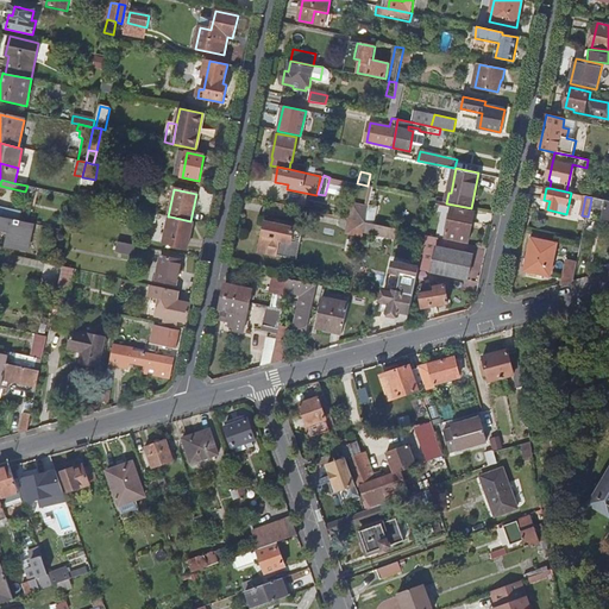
[(608,201),(591,198),(590,206),(606,209),(603,219),(608,219),(608,201)]
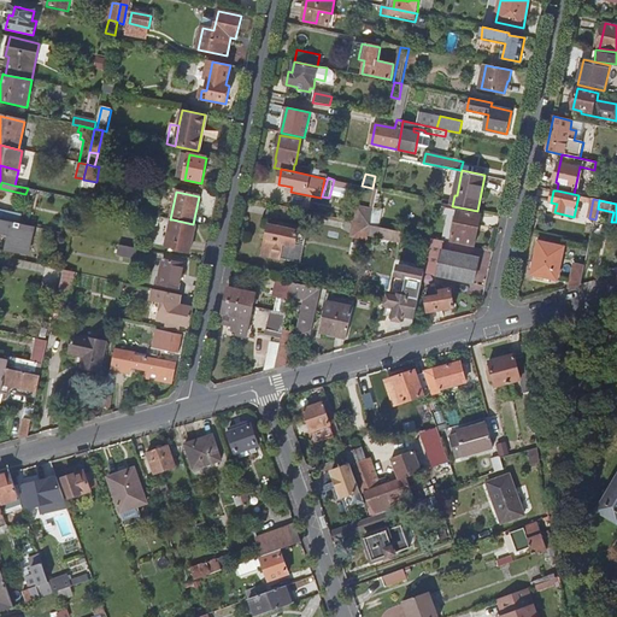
[(0,219),(12,223),(15,212),(0,209),(0,219)]
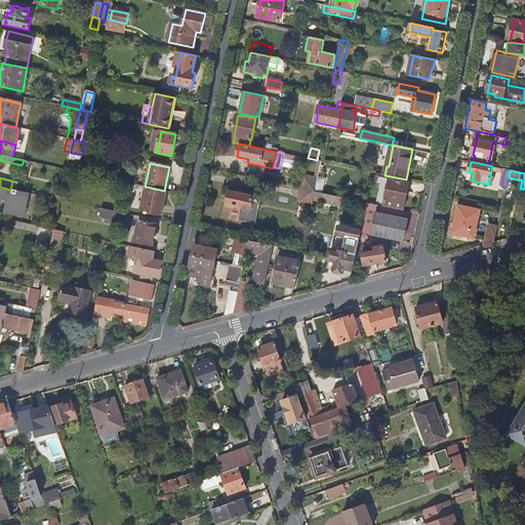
[(316,192),(318,180),(304,177),(301,189),(316,192)]
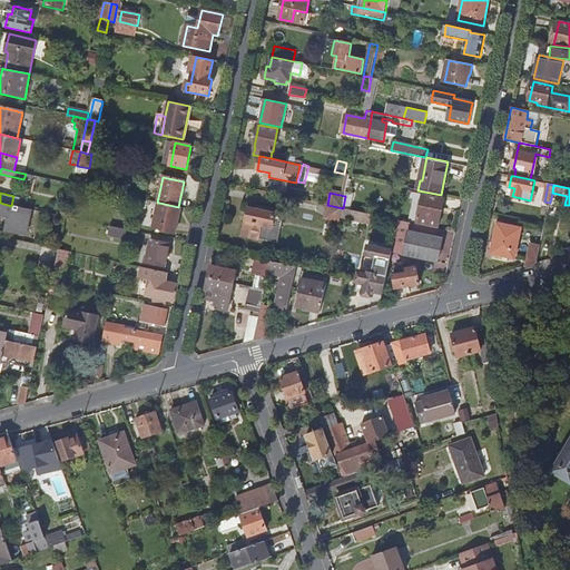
[(439,228),(445,199),(424,195),(418,224),(439,228)]
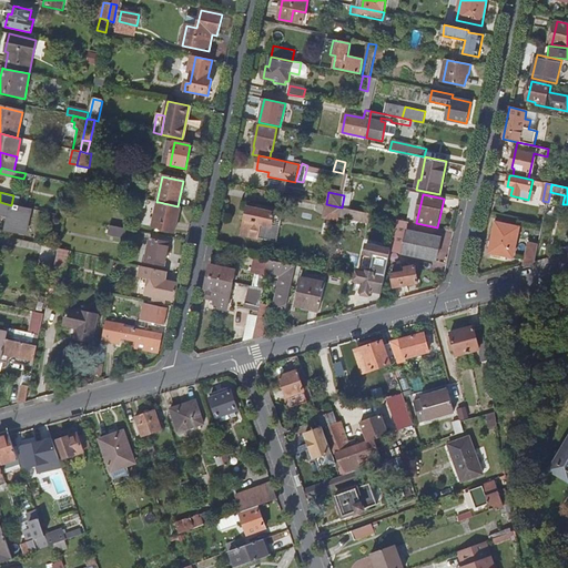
[(24,233),(30,209),(11,205),(0,202),(0,213),(8,215),(6,229),(24,233)]
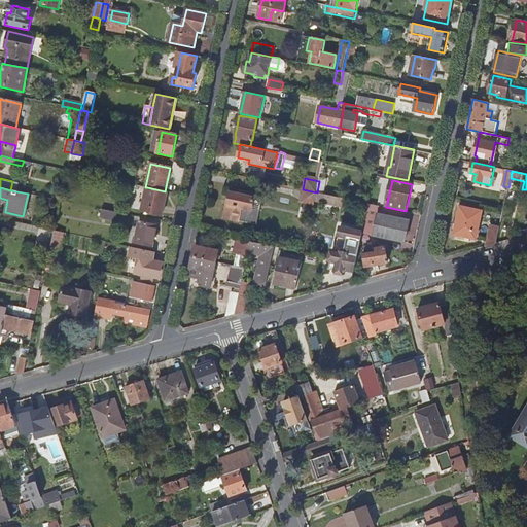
[(163,215),(168,191),(165,191),(147,187),(142,211),(163,215)]
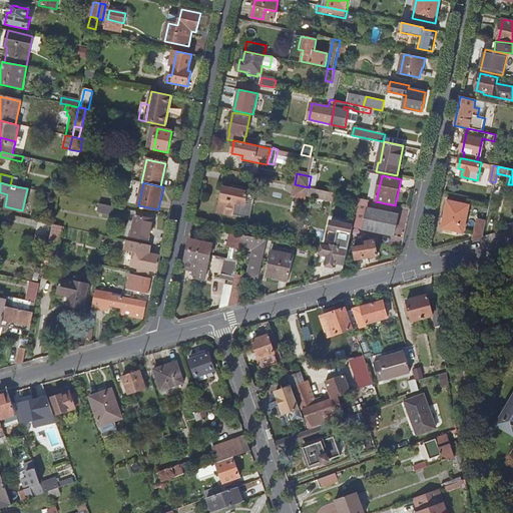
[(307,195),(309,187),(295,184),(292,197),(306,200),(307,195)]
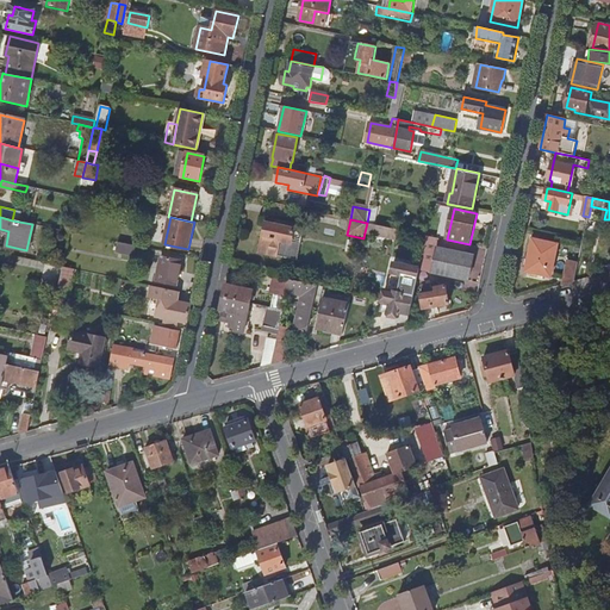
[(292,243),(296,225),(280,222),(280,226),(266,223),(263,237),(302,246),(302,244),(292,243)]
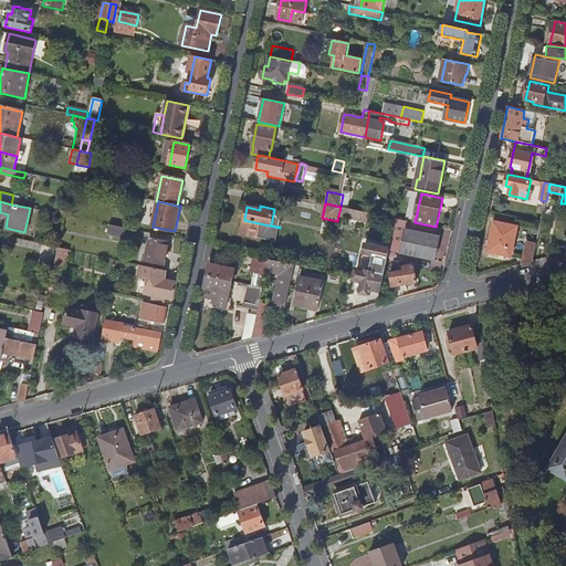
[(367,222),(369,213),(341,207),(338,216),(367,222)]
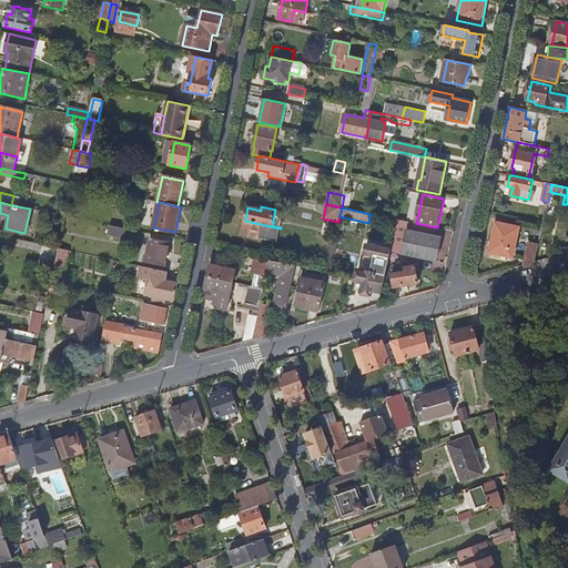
[(274,222),(280,224),(283,211),(276,210),(274,222)]
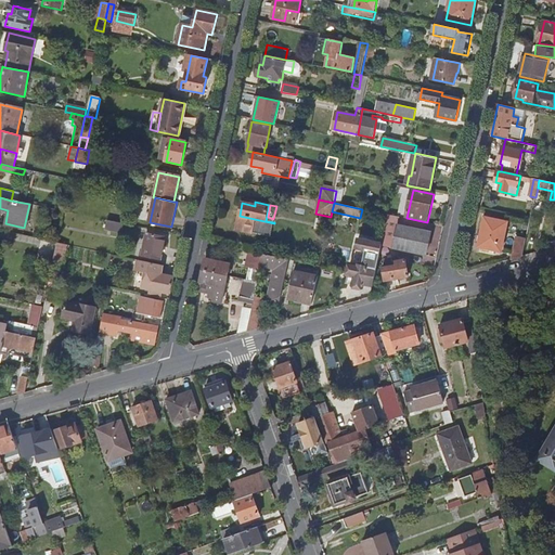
[(389,249),(396,216),(389,215),(383,244),(381,252),(385,252),(385,248),(389,249)]
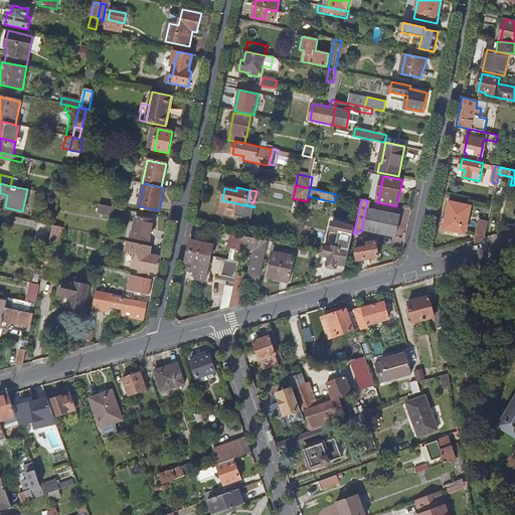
[(251,221),(254,207),(222,200),(219,214),(251,221)]
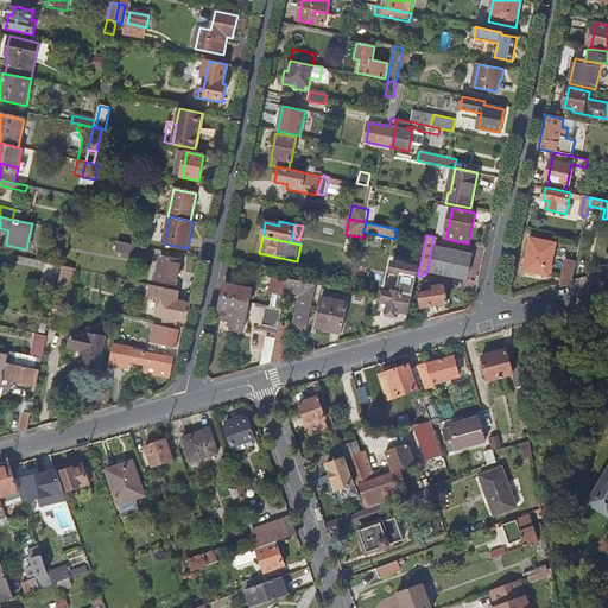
[(468,279),(475,246),(468,244),(445,239),(438,238),(431,272),(468,279)]
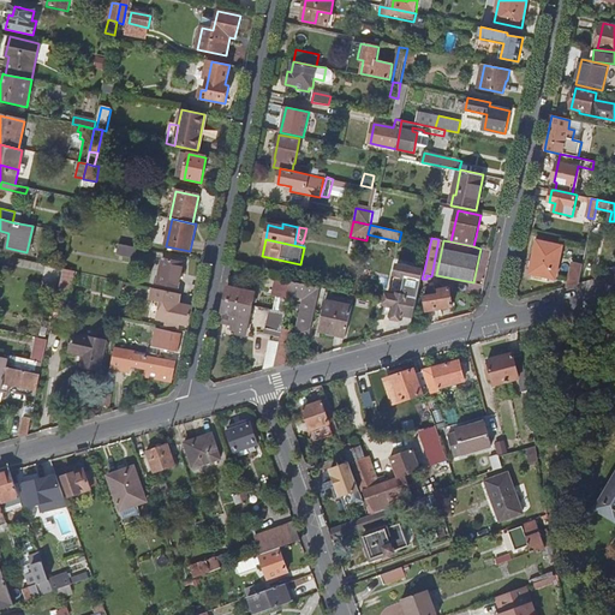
[(554,280),(561,248),(536,242),(529,274),(554,280)]
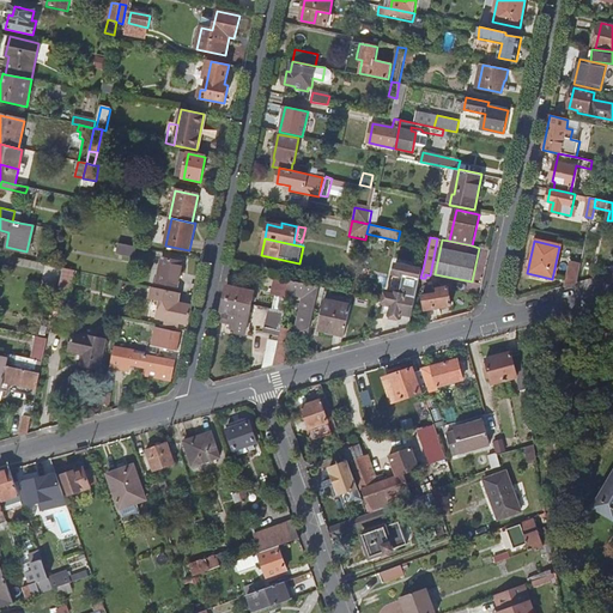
[(150,262),(152,250),(141,248),(139,260),(150,262)]
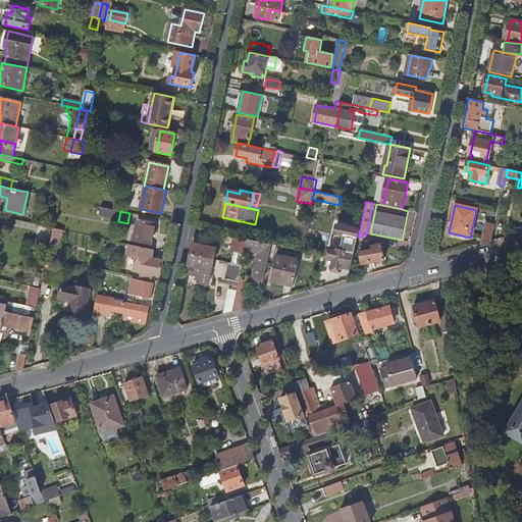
[(151,244),(156,223),(138,219),(134,241),(151,244)]
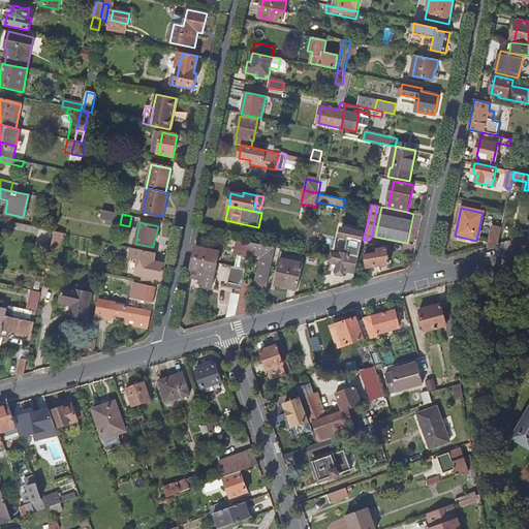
[(498,245),(502,228),(493,226),(489,247),(498,245)]
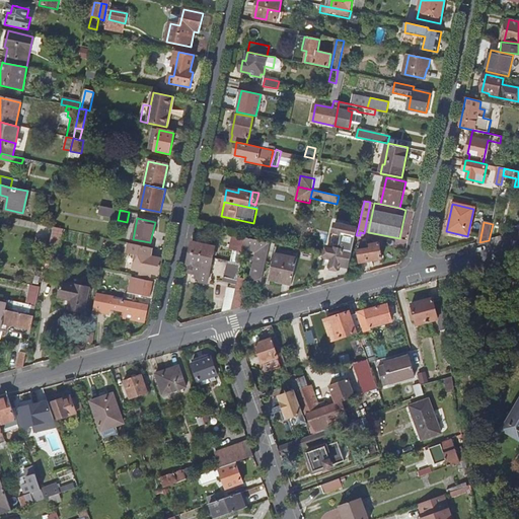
[(356,235),(358,228),(336,224),(330,247),(328,246),(325,257),(331,258),(329,267),(341,269),(341,265),(350,267),(356,235)]
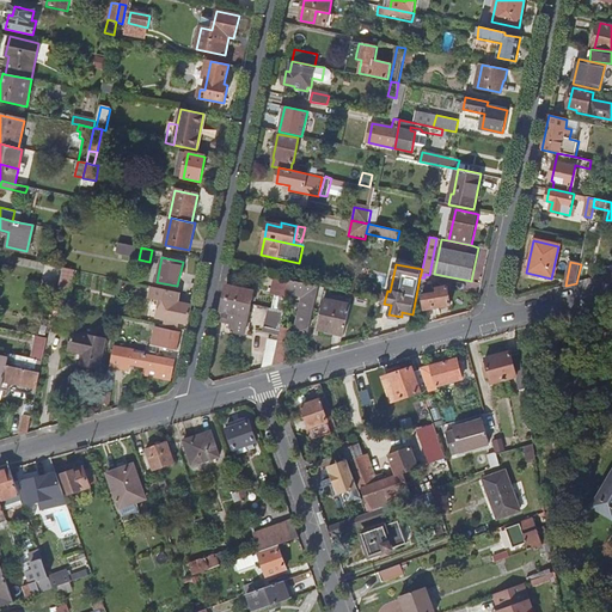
[(57,289),(61,269),(46,265),(41,286),(57,289)]
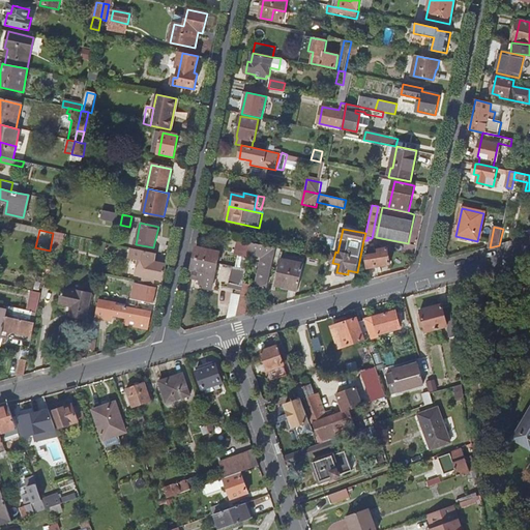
[(59,249),(63,234),(55,232),(52,247),(59,249)]
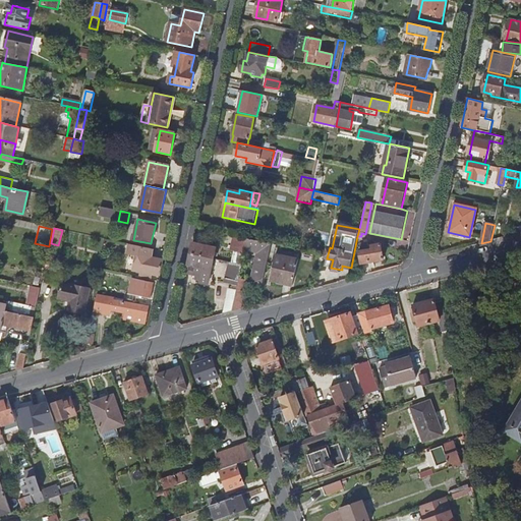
[(245,249),(248,239),(248,238),(234,235),(228,263),(229,263),(242,266),(245,249)]
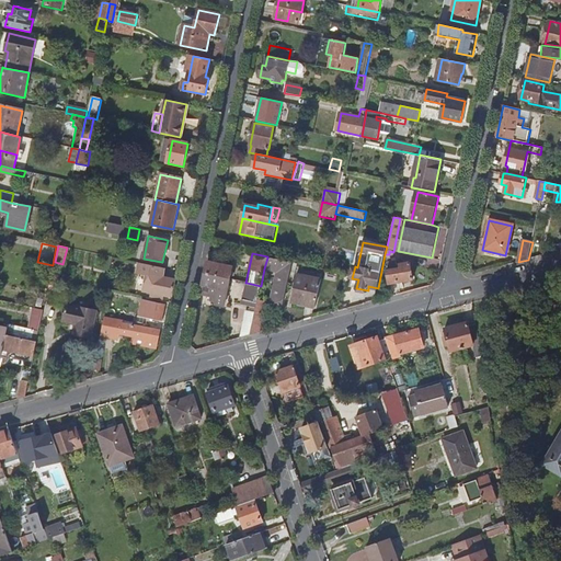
[(289,275),(293,263),(267,258),(264,268),(278,272),(272,305),(283,307),(289,275)]
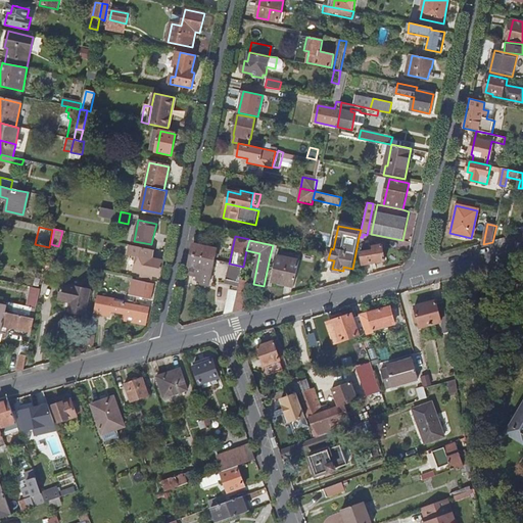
[(386,260),(382,245),(371,247),(371,243),(363,245),(364,251),(361,251),(364,265),(386,260)]
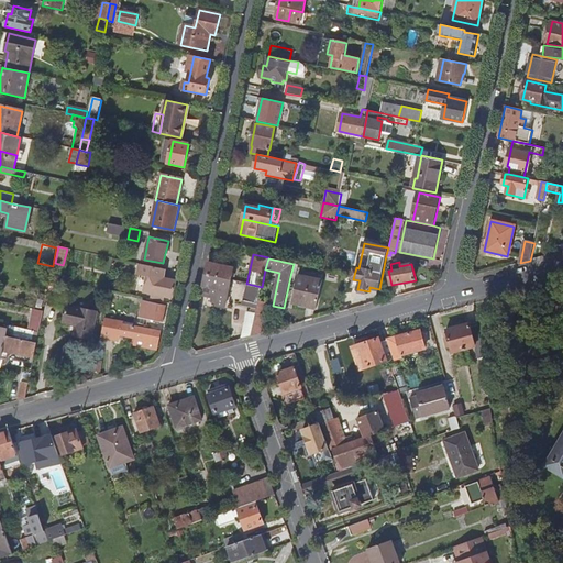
[(231,279),(233,268),(209,263),(209,264),(206,275),(231,279)]
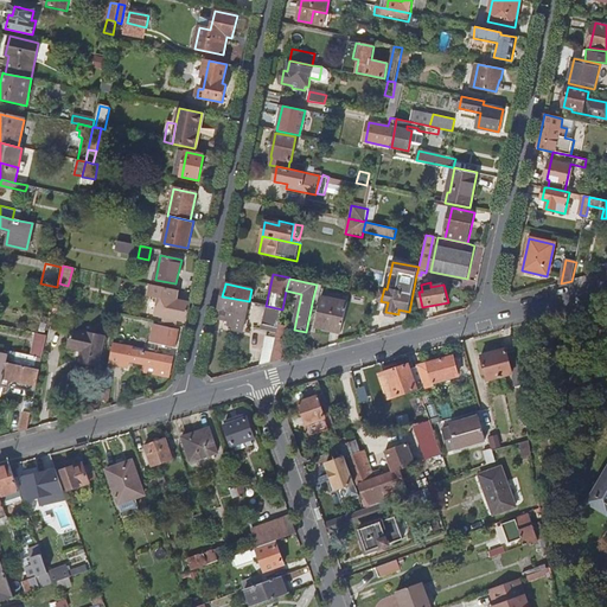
[(186,321),(191,302),(176,300),(178,289),(152,285),(146,313),(186,321)]
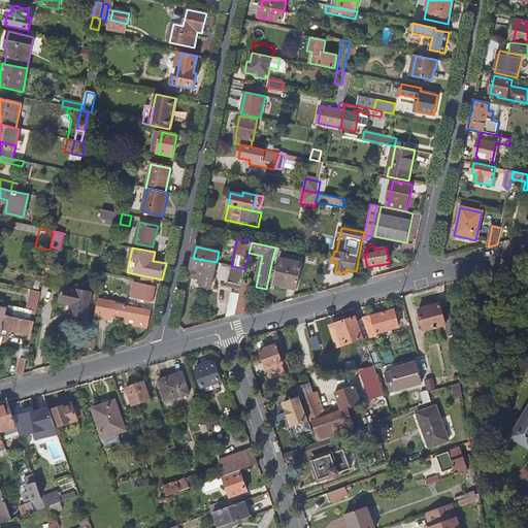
[(216,291),(222,264),(217,262),(193,258),(189,277),(204,281),(209,282),(208,286),(208,289),(216,291)]
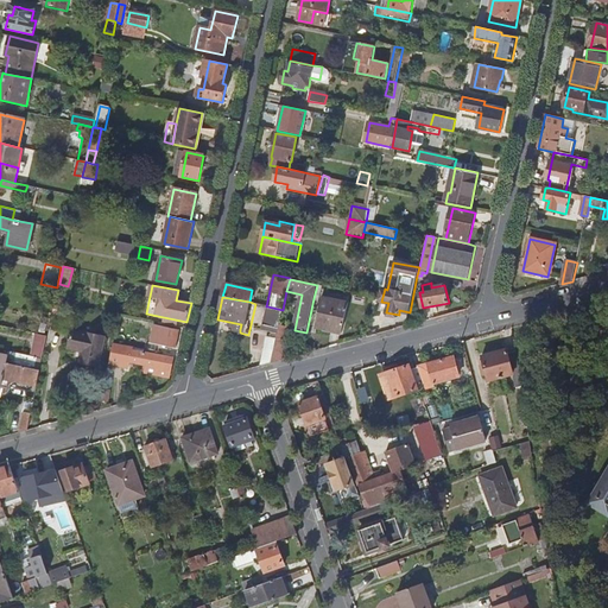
[(343,331),(349,304),(324,298),(317,328),(328,330),(328,328),(343,331)]
